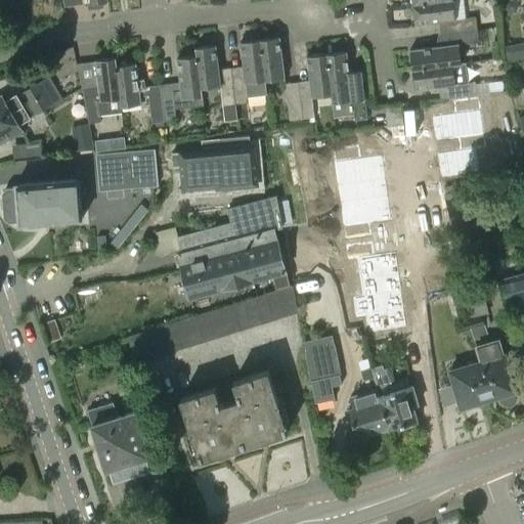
[(439,23),(440,35),(477,30),(475,16),(454,19),(451,1),(451,0),(411,5),(413,26),(439,23)]
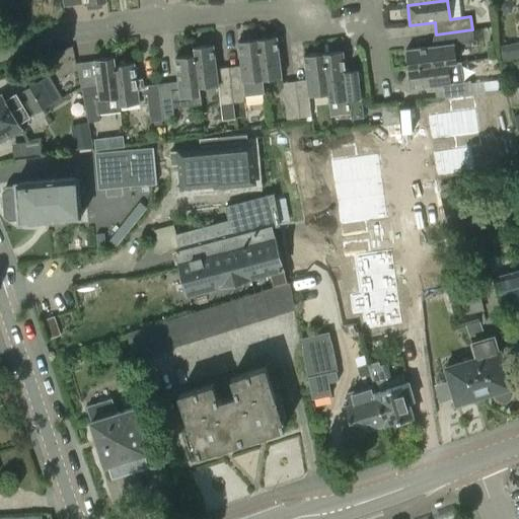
[(413,49),(416,70),(455,65),(455,63),(452,44),(473,42),(472,29),(436,34),(438,46),(413,49)]
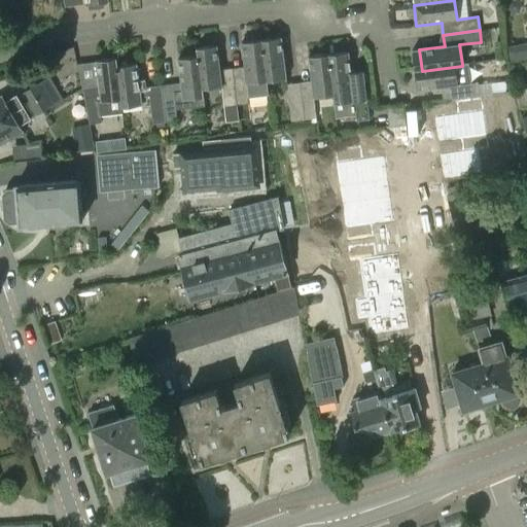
[(281,37),(261,40),(265,71),(266,81),(286,78),(281,37)]
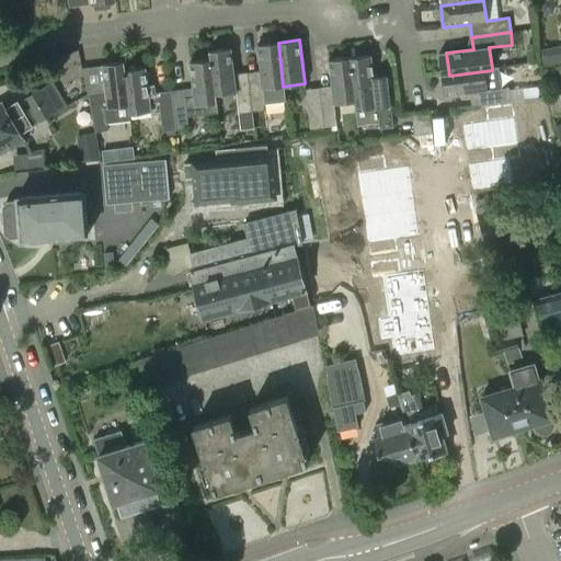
[(260,71),(248,72),(252,112),(265,110),(264,104),(285,101),(283,87),(282,76),(278,43),(256,45),(260,71)]
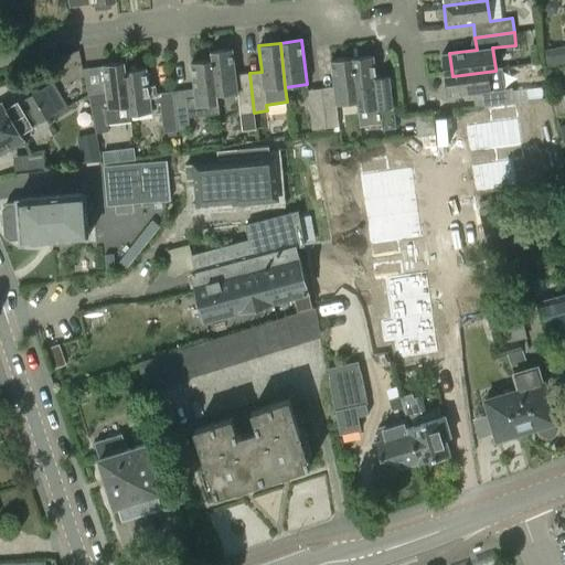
[(233,49),(211,51),(216,95),(237,93),(242,130),(256,129),(254,113),(249,73),(236,74),(233,49)]
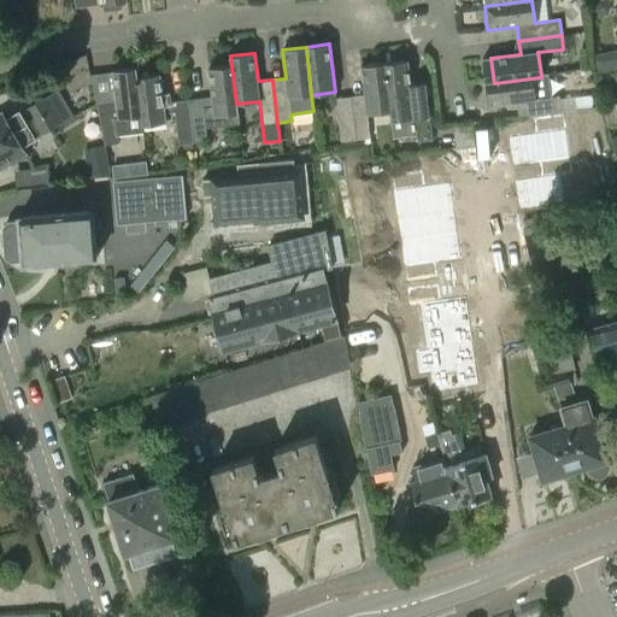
[(388,98),(389,111),(391,121),(415,118),(417,141),(432,140),(425,81),(411,83),(409,70),(407,60),(383,64),(388,98)]
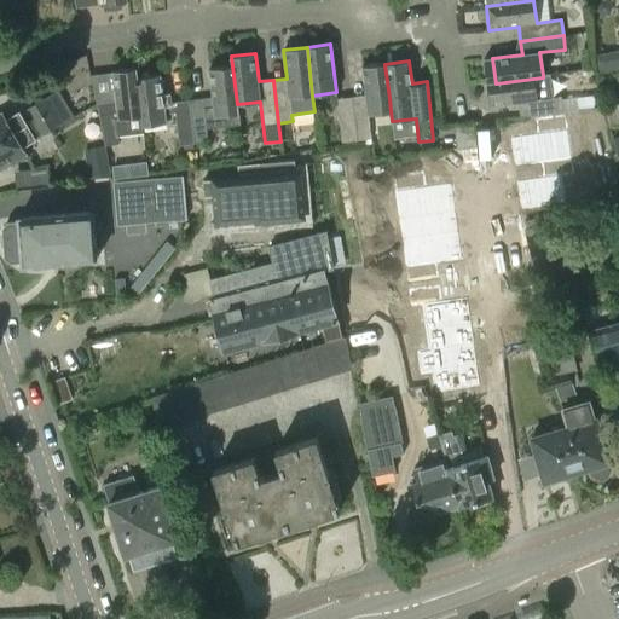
[(369,115),(391,111),(389,98),(385,64),(362,67),(365,96),(352,97),(357,139),(371,138),(369,115)]
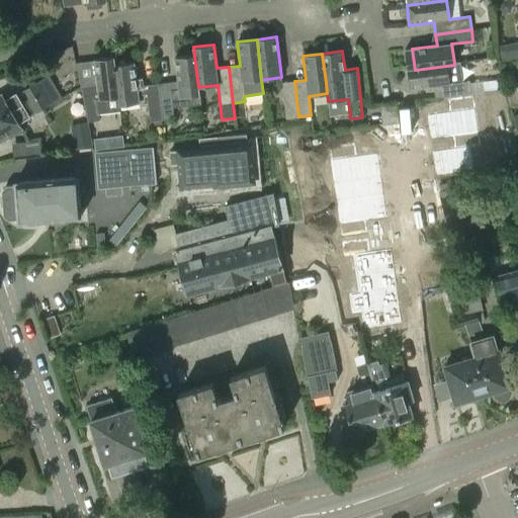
[(177,82),(157,85),(158,93),(162,120),(174,118),(173,109),(200,105),(198,87),(194,56),(174,58),(177,82)]
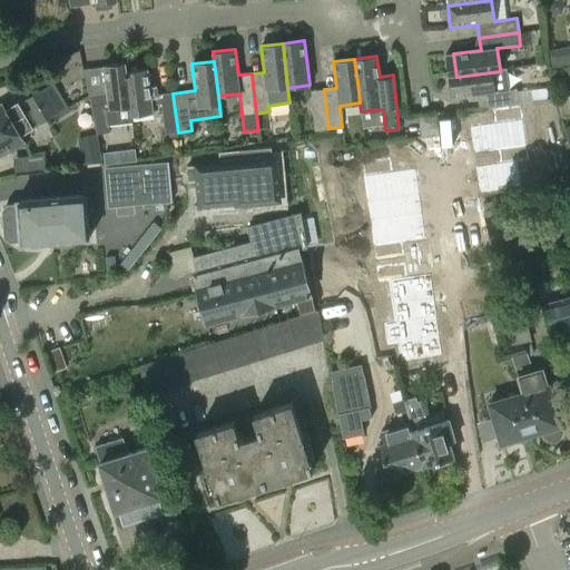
[(126,71),(127,71),(126,62),(104,66),(104,69),(84,71),(97,134),(109,131),(109,128),(131,125),(131,116),(130,107),(126,71)]
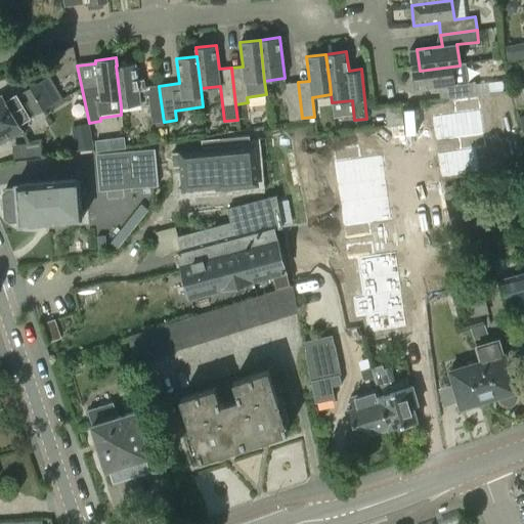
[(460,66),(420,71),(410,72),(412,91),(444,87),(446,99),(474,95),(473,83),(468,84),(466,62),(460,63),(460,66)]
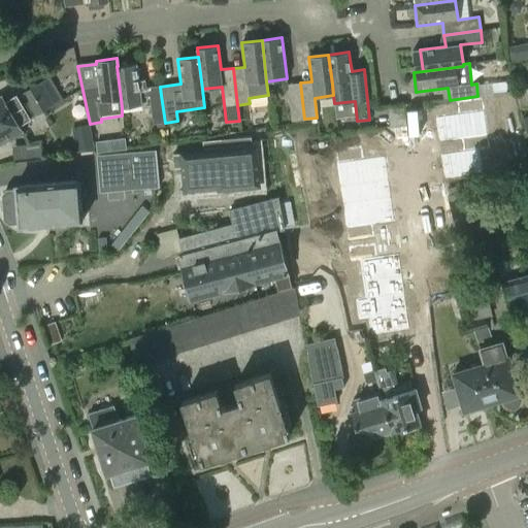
[(142,105),(141,97),(140,89),(137,64),(118,66),(117,66),(121,99),(122,107),(142,105)]
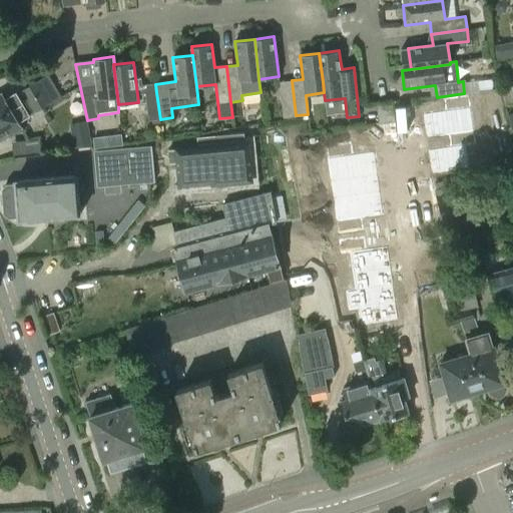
[(23,89),(30,100),(41,93),(48,104),(60,96),(47,75),(23,89)]
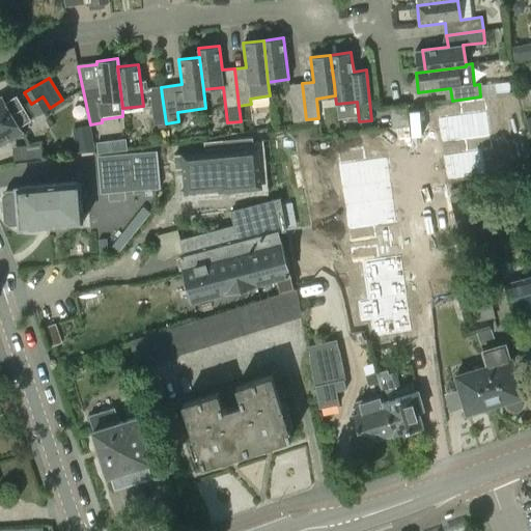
[(306,119),(302,83),(288,84),(294,121),(306,119)]
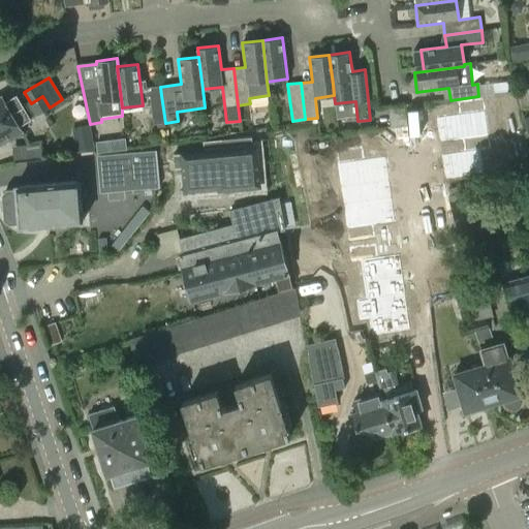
[(516,92),(521,109),(528,105),(528,90),(528,88),(516,92)]
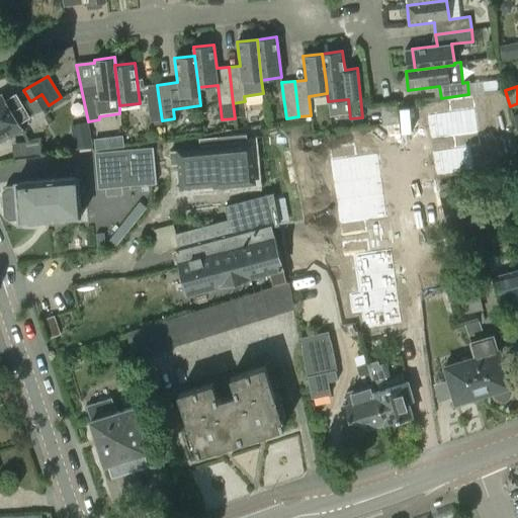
[(0,95),(0,117),(22,105),(16,93),(4,100),(1,94),(0,95)]
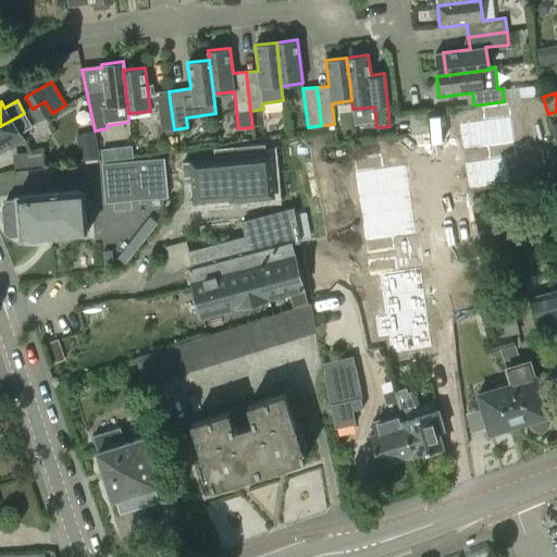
[(170,100),(157,101),(161,131),(174,130),(170,100)]
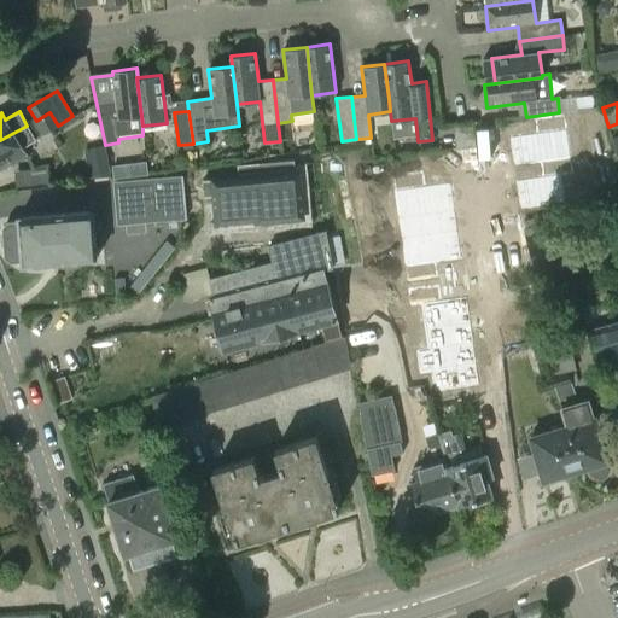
[(50,112),(36,121),(44,134),(58,126),(50,112)]
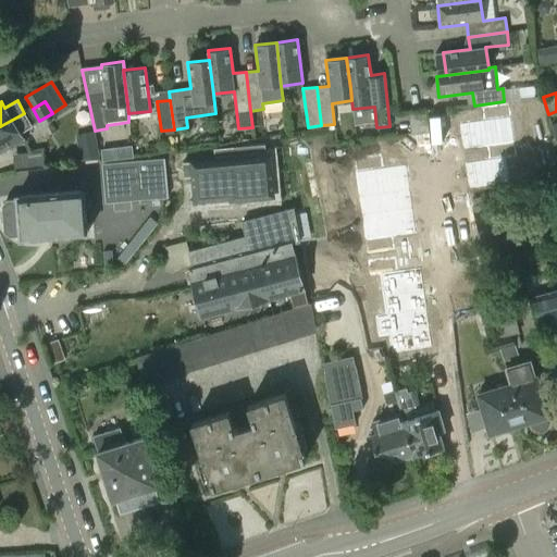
[(504,145),(500,120),(510,119),(508,103),(481,107),(483,121),(459,124),(462,150),(486,147),(504,145)]
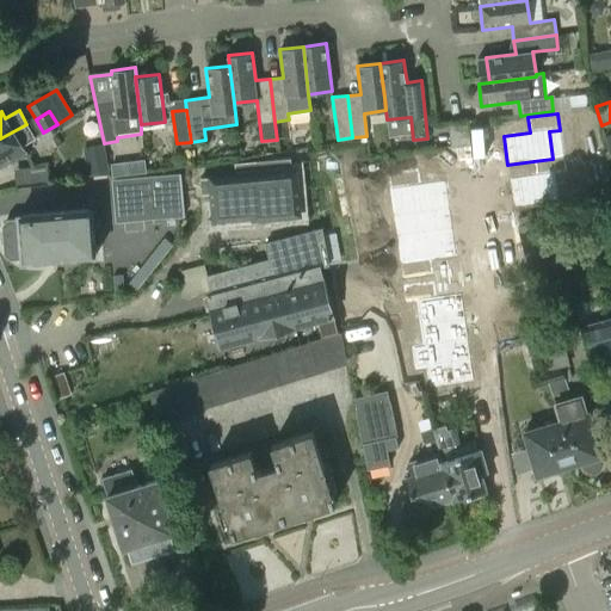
[(449,123),(451,144),(468,143),(467,122),(449,123)]
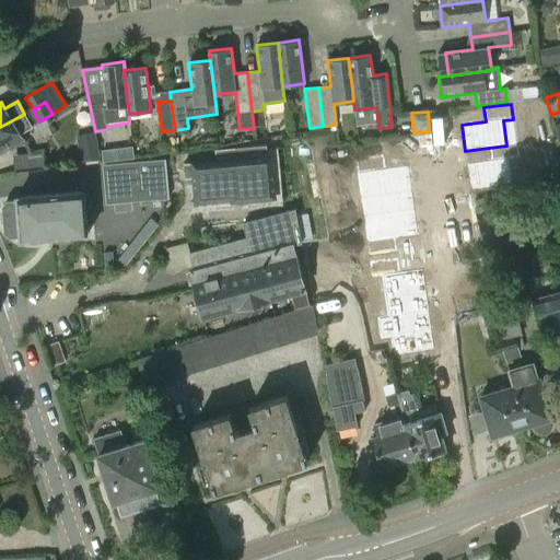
[(24,114),(0,127),(0,153),(24,140),(20,133),(32,126),(24,114)]
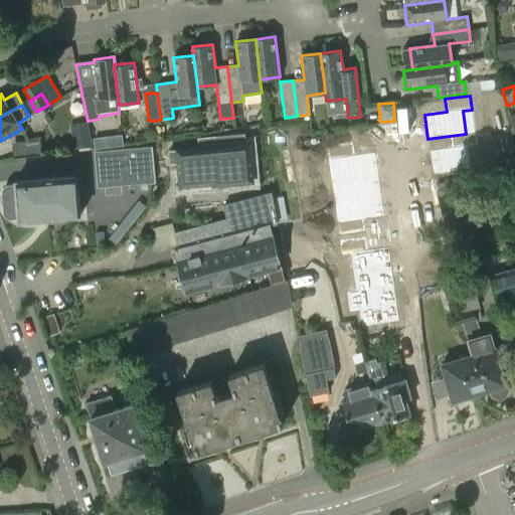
[(466,134),(450,136),(452,147),(430,151),(433,175),(471,170),(468,147),(477,146),(475,132),(466,134)]
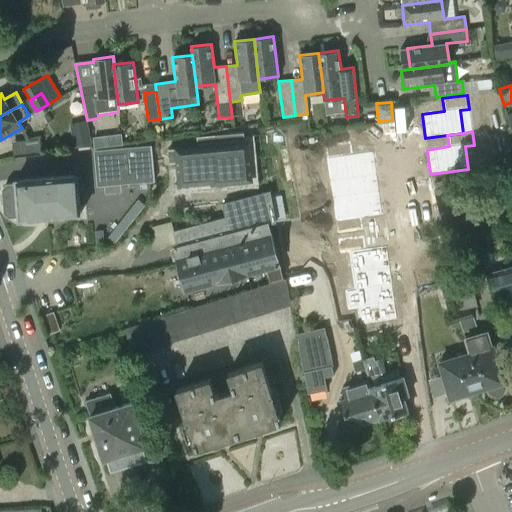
[(121,144),(120,133),(92,137),(93,148),(121,144)]
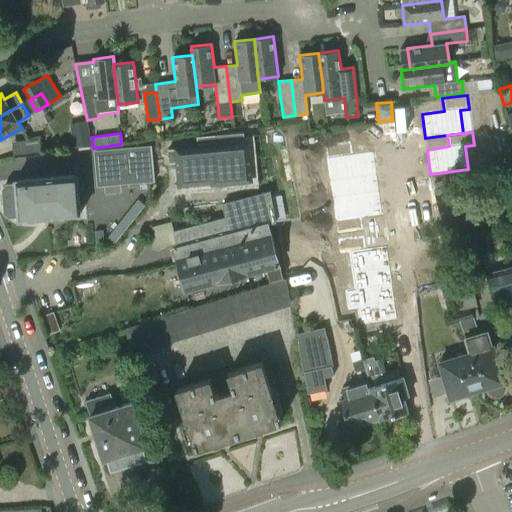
[(89,144),(88,134),(70,137),(72,147),(89,144)]
